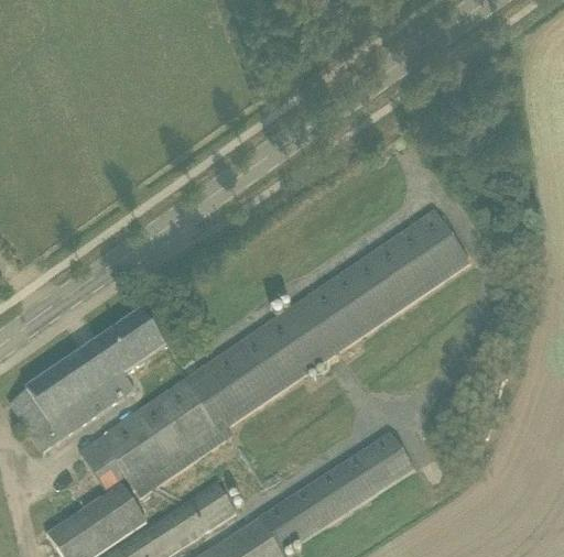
[(193,377),(101,438),(82,452),(108,493),(49,534),(64,556),(93,556),(147,521),(118,480),(127,474),(141,497),(232,435),(227,426),(470,261),(436,211),(197,373),(196,371),(192,374),(193,377)]
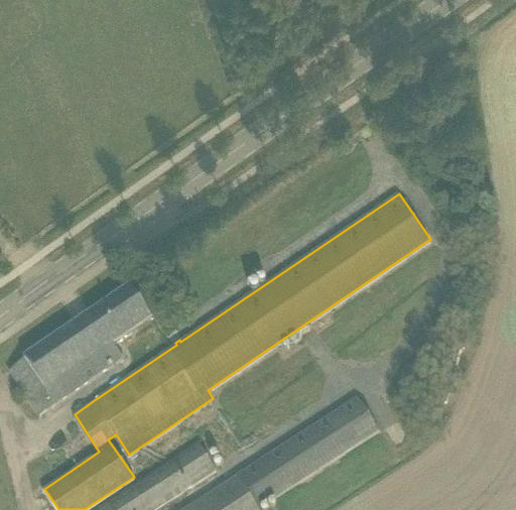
[(152,319),(130,284),(24,356),(25,358),(9,369),(40,413),(123,357),(115,344),(152,319)]
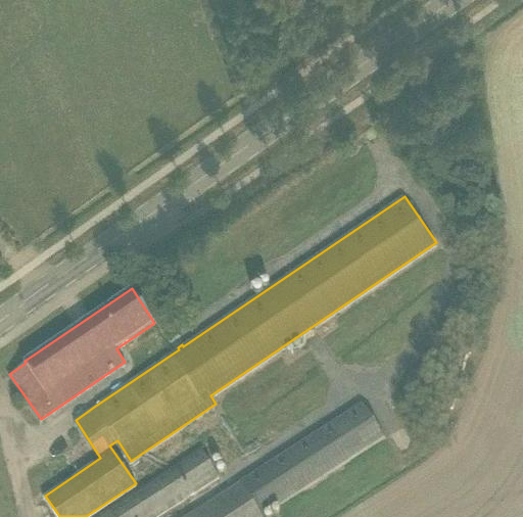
[(239,479),(240,481),(185,516),(263,516),(262,515),(385,436),(362,400),(239,479)]
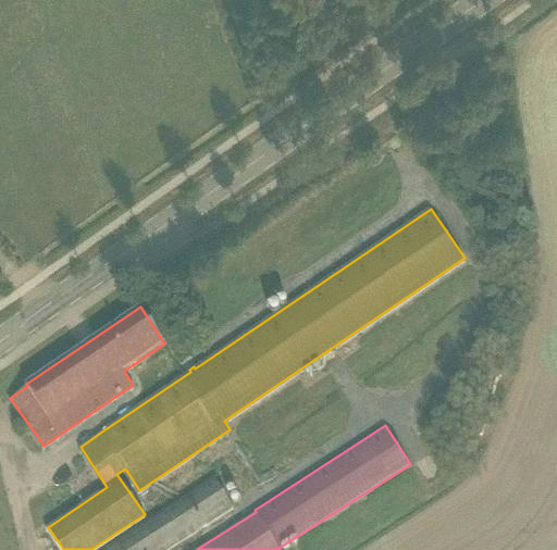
[(214,476),(100,549),(162,549),(233,504),(214,476)]
